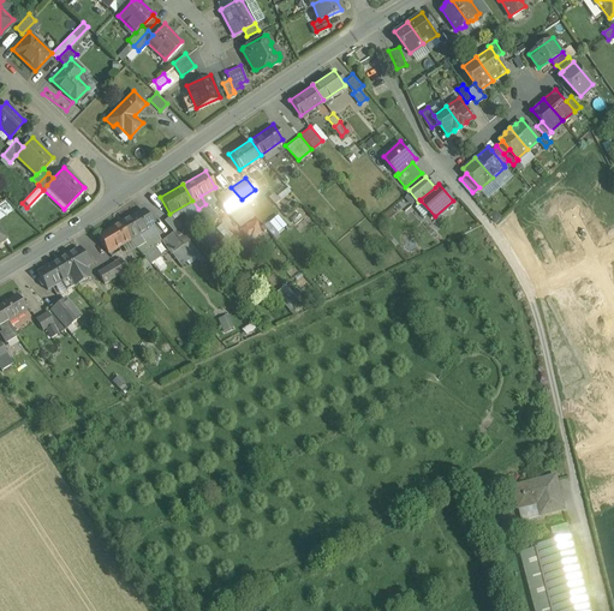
[(231,187),(218,197),(226,210),(242,199),(231,187)]
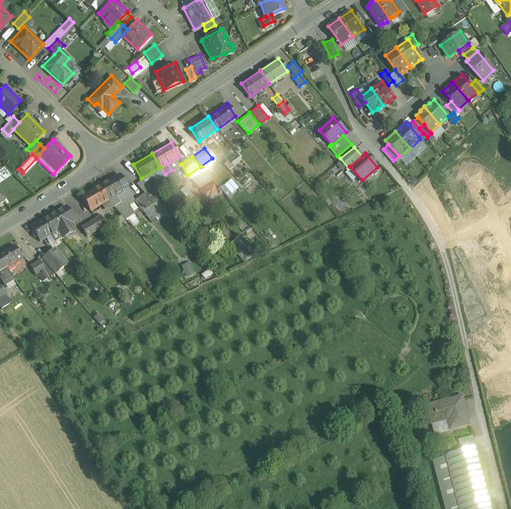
[(119,173),(99,184),(107,198),(108,198),(127,186),(119,173)]
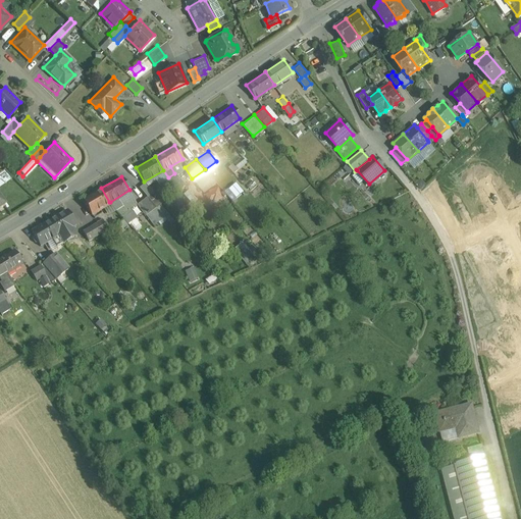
[(233,179),(222,189),(229,198),(242,189),(233,179)]
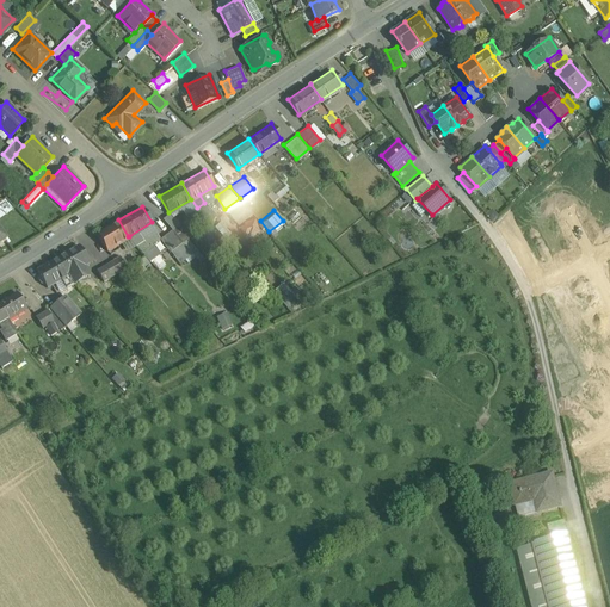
[(246,233),(258,228),(252,216),(240,221),(246,233)]
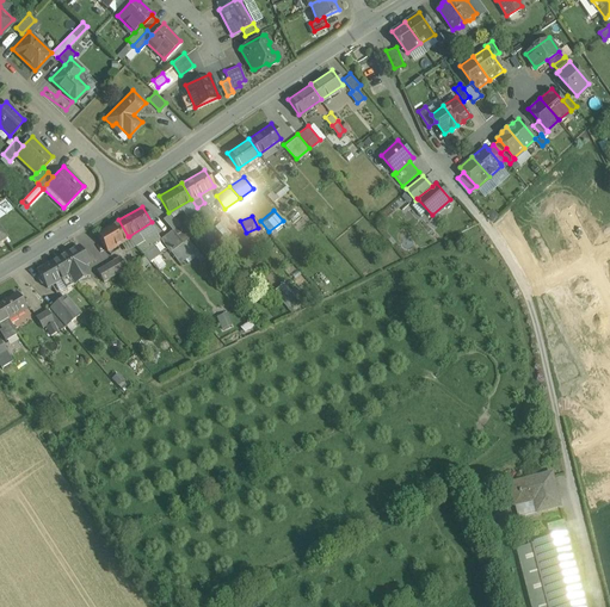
[(118,220),(97,233),(106,249),(128,236),(118,220)]
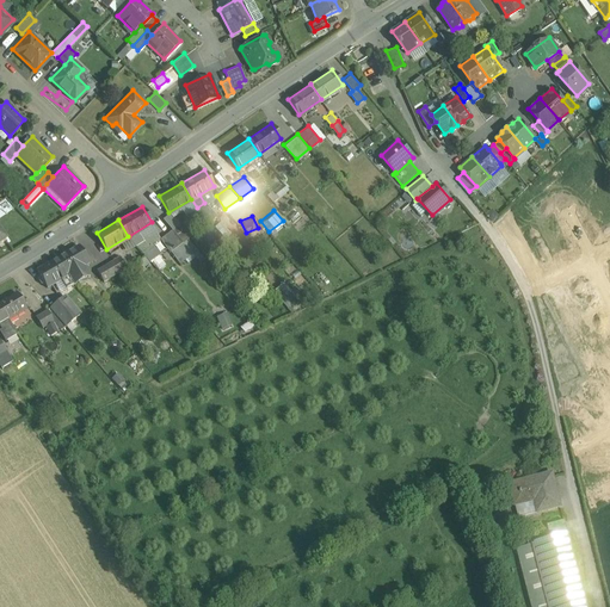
[(191,234),(180,221),(171,228),(182,240),(183,241),(191,234)]
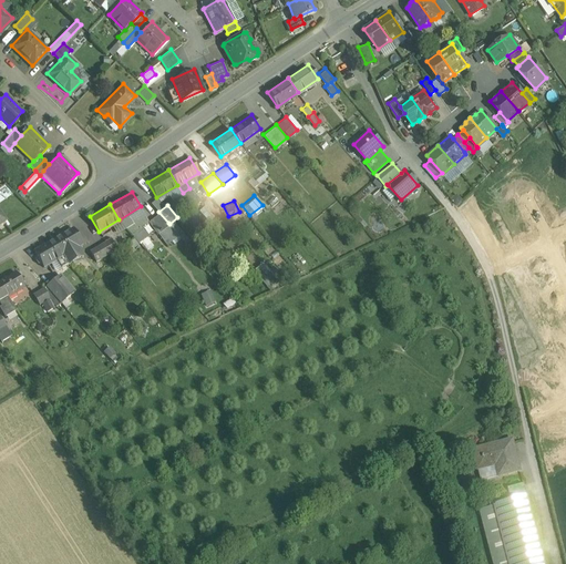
[(158,212),(147,221),(156,233),(168,223),(158,212)]
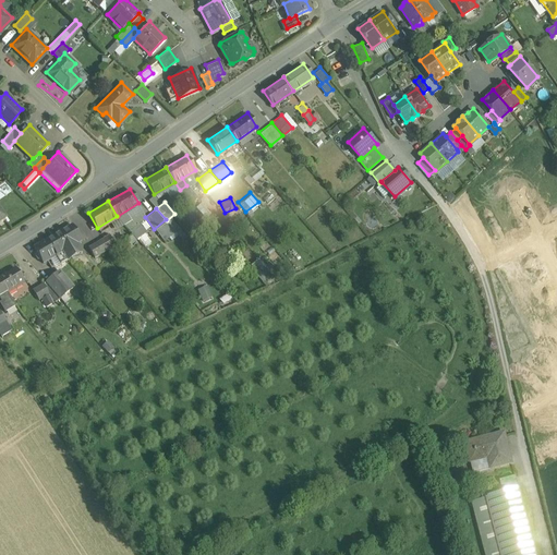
[(71,222),(51,234),(61,250),(67,258),(81,251),(75,242),(81,239),(71,222)]
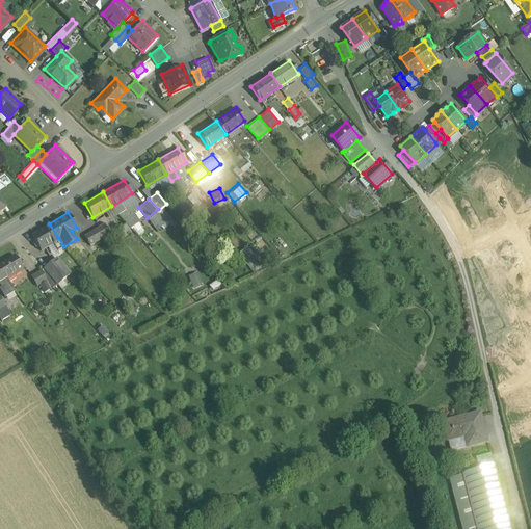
[(132,212),(123,219),(129,227),(138,219),(132,212)]
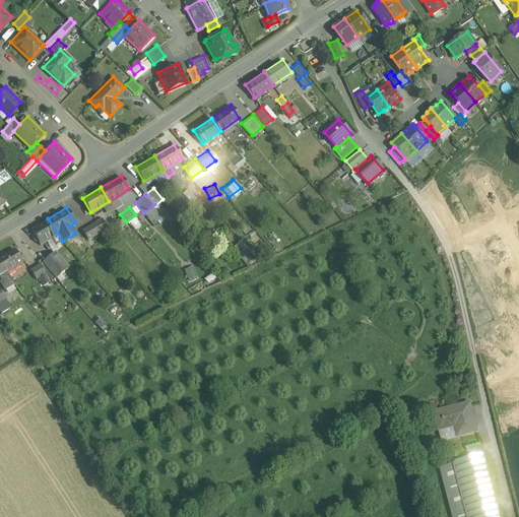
[(91,223),(96,233),(107,227),(101,217),(91,223)]
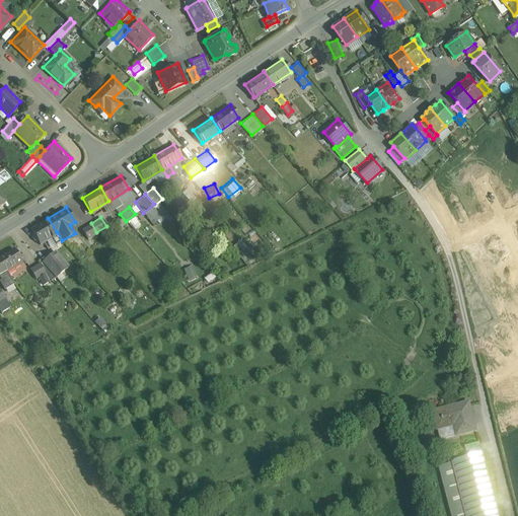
[(48,218),(30,228),(32,232),(30,234),(34,240),(37,238),(39,243),(57,232),(48,218)]
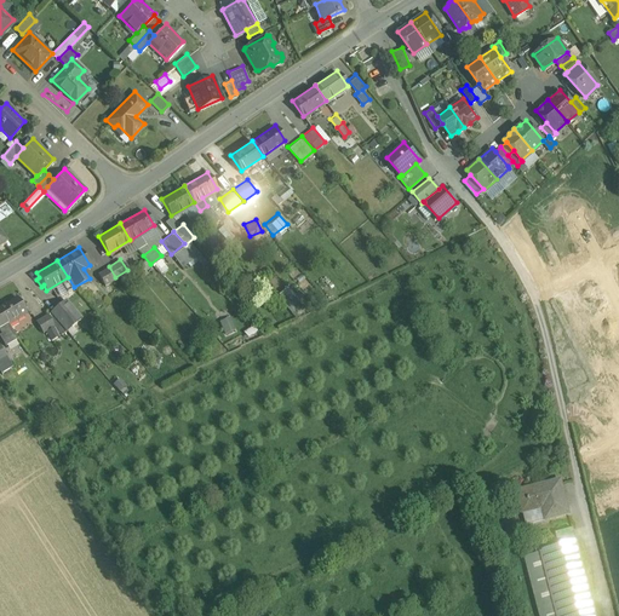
[(109,266),(97,272),(104,285),(115,277),(109,266)]
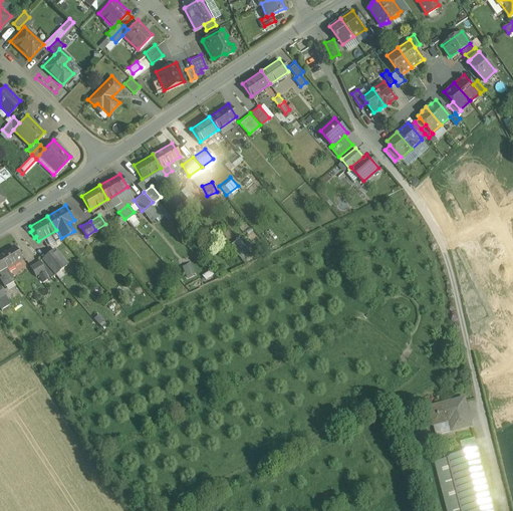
[(236,235),(228,242),(244,259),(255,249),(245,238),(242,241),(236,235)]
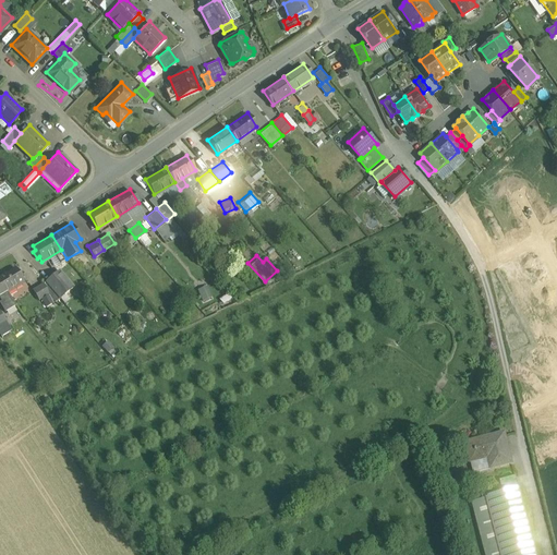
[(14,266),(0,274),(0,280),(7,291),(23,280),(14,266)]
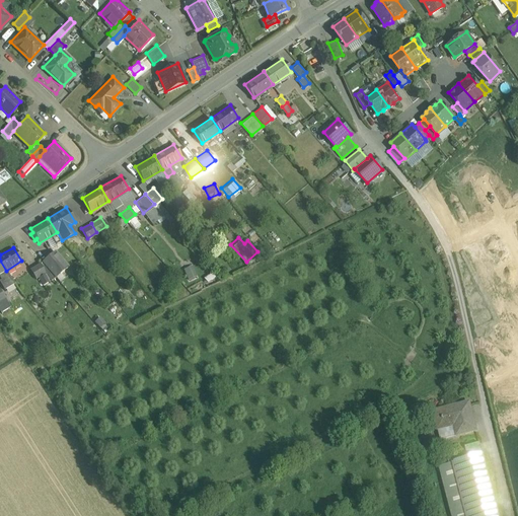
[(54,250),(42,261),(55,276),(56,276),(60,272),(67,266),(54,250)]
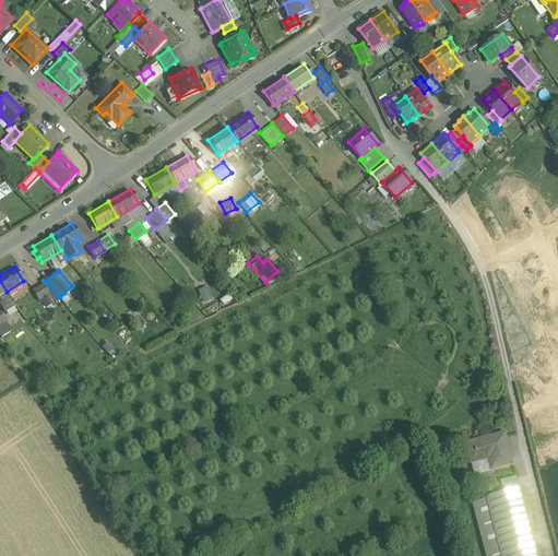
[(0,300),(0,305),(3,310),(14,304),(7,292),(0,281),(0,300)]
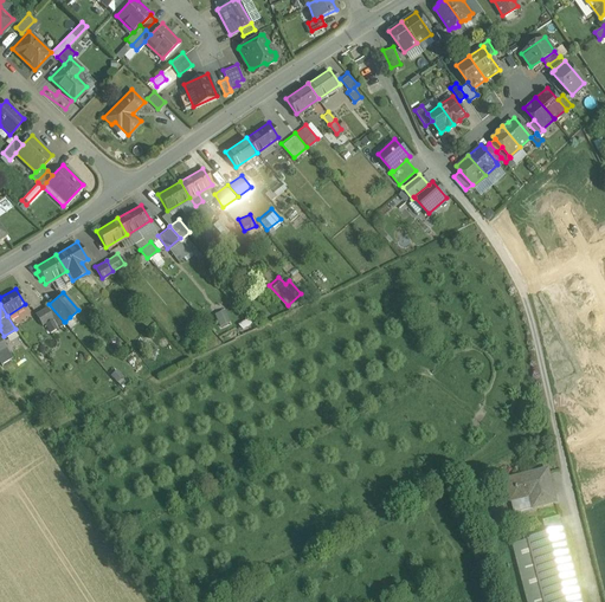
[(64,322),(49,304),(45,308),(51,317),(57,328),(64,322)]
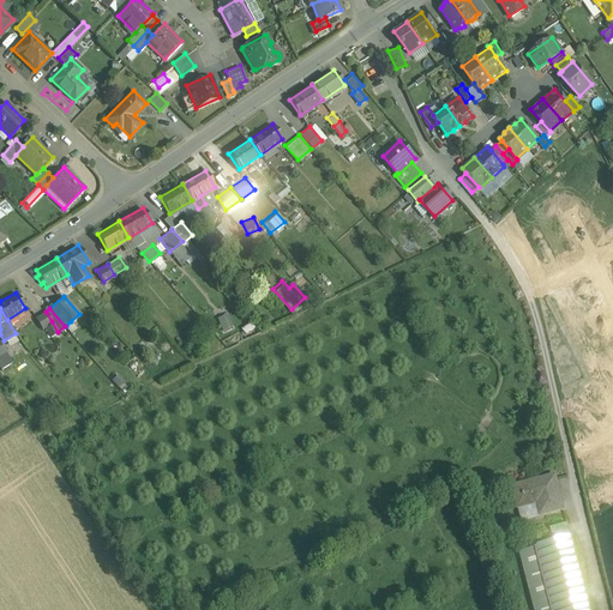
[(216,314),(221,327),(232,324),(227,310),(216,314)]
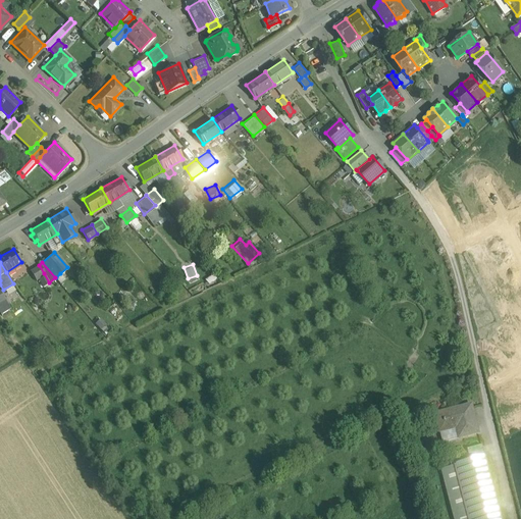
[(44,273),(39,265),(31,269),(35,278),(38,276),(44,273)]
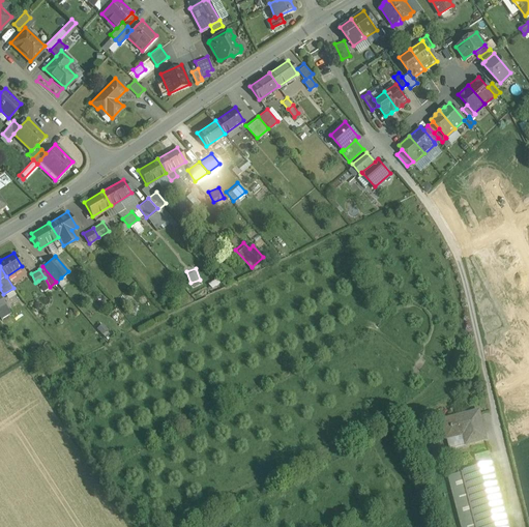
[(50,287),(45,277),(38,281),(43,290),(50,287)]
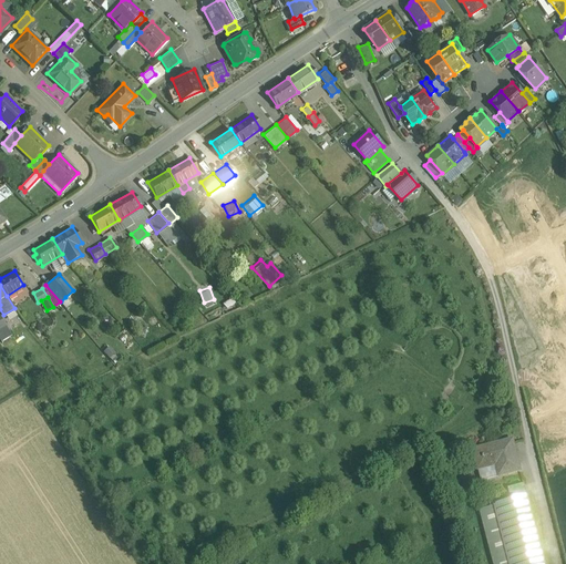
[(65,297),(61,301),(65,306),(70,303),(65,297)]
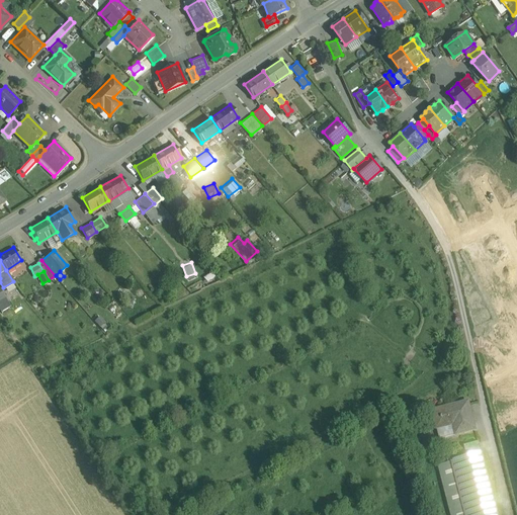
[(4,295),(0,297),(0,311),(10,305),(4,295)]
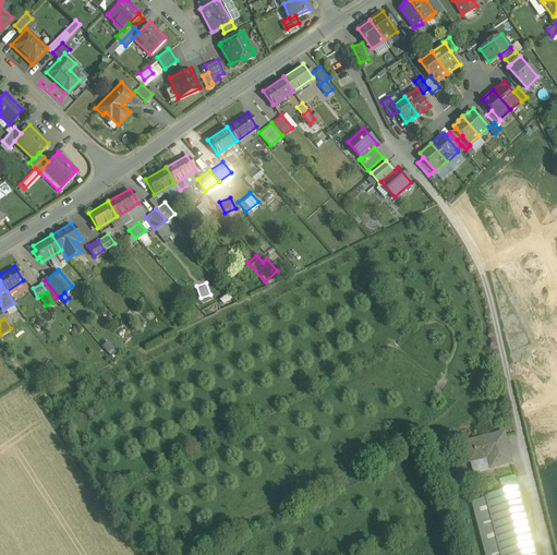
[(480,439),(504,433),(504,431),(479,437),(480,439)]
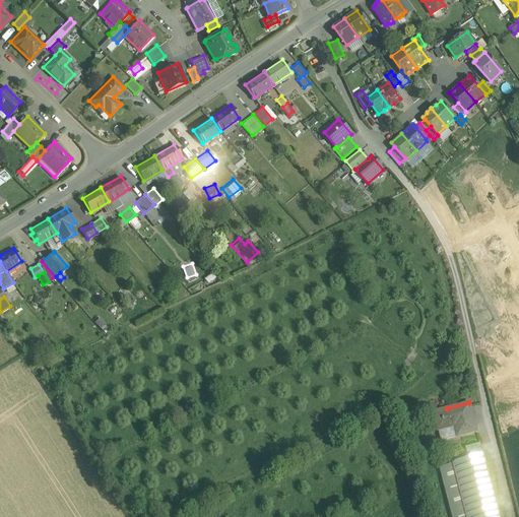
[(447,409),(446,407),(433,410),(437,427),(453,423),(456,435),(476,430),(469,403),(447,409)]
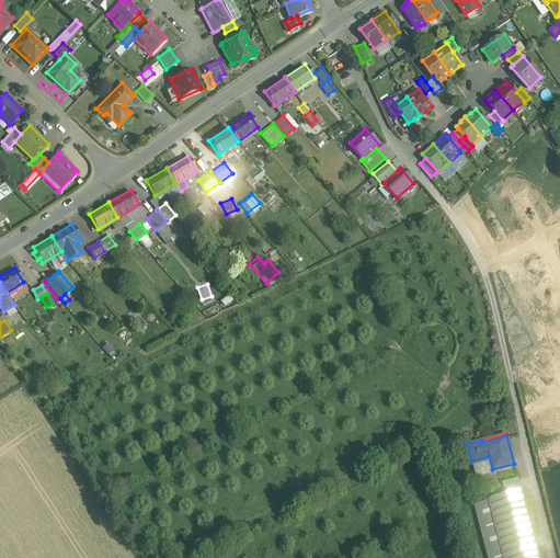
[(475,474),(492,469),(489,456),(471,460),(475,474)]
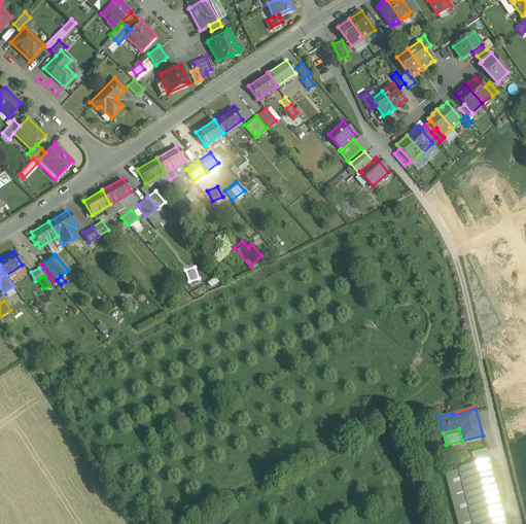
[(504,523),(486,448),(472,451),(476,464),(445,472),(458,523),(504,523)]
